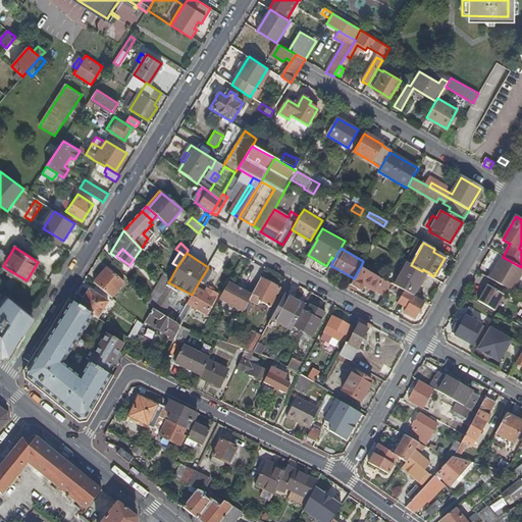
[(512,292),(521,274),(521,267),(503,257),(489,278),(512,292)]
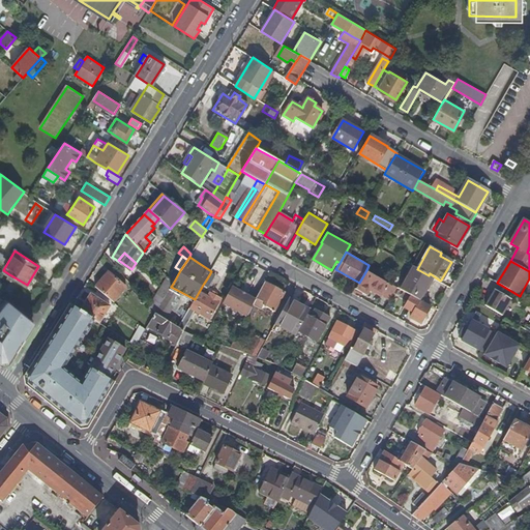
[(453,263),(451,262),(441,280),(442,281),(447,272),(449,273),(452,267),(451,267),(453,263)]
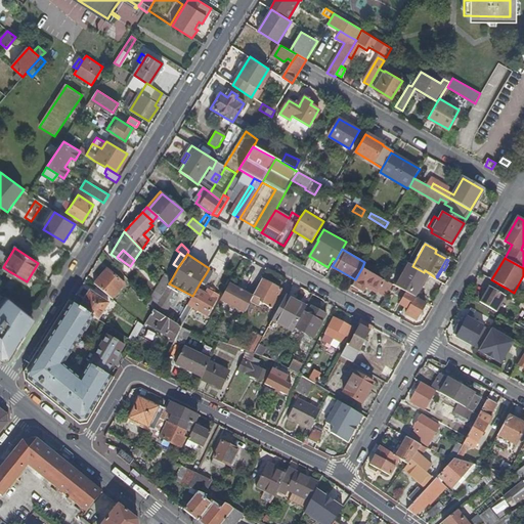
[(416,297),(427,274),(424,272),(412,266),(408,264),(396,287),(406,292),(412,295),(416,297)]
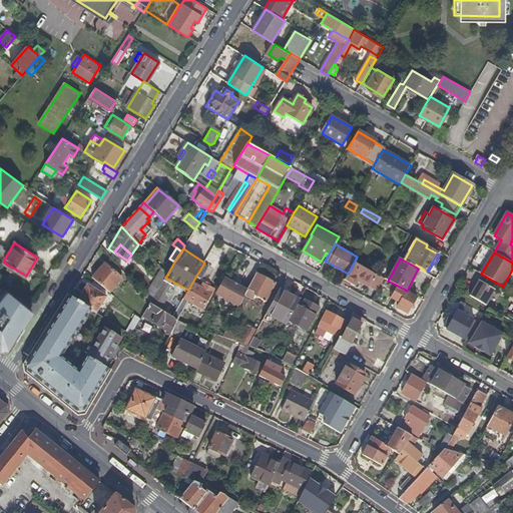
[(348,274),(345,279),(353,284),(354,283),(358,276),(370,283),(369,285),(378,290),(385,279),(376,274),(355,262),(348,274)]
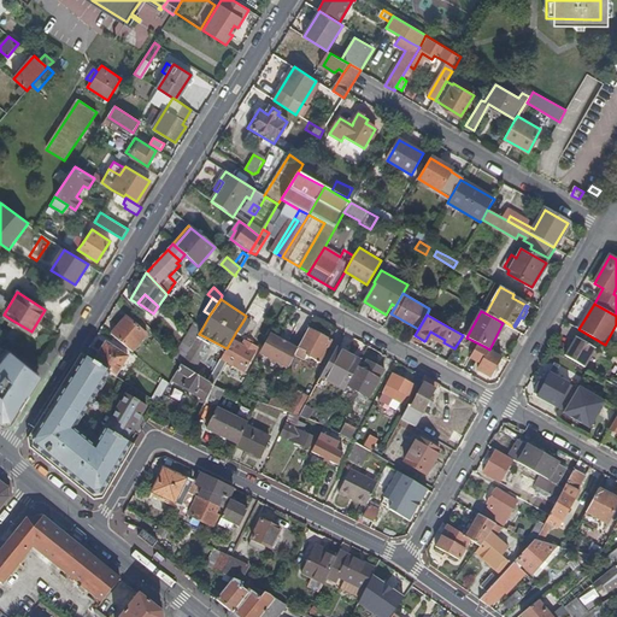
[(112,334),(133,352),(147,335),(127,317),(112,334)]
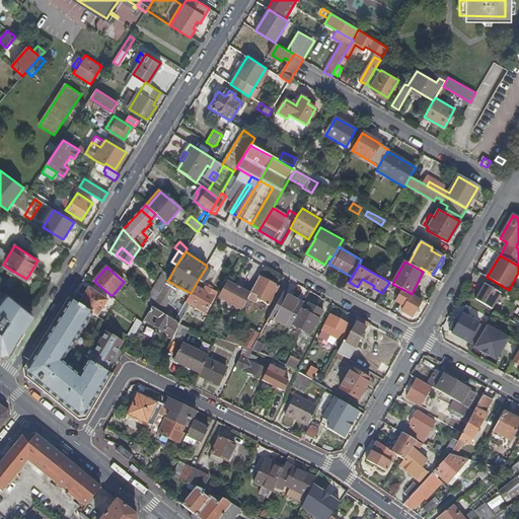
[(209,270),(206,268),(203,273),(199,279),(202,281),(209,270)]
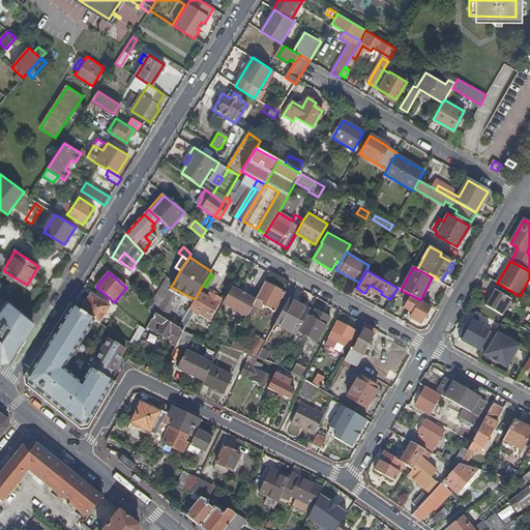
[(167,276),(149,305),(155,313),(165,297),(171,287),(173,284),(167,276)]
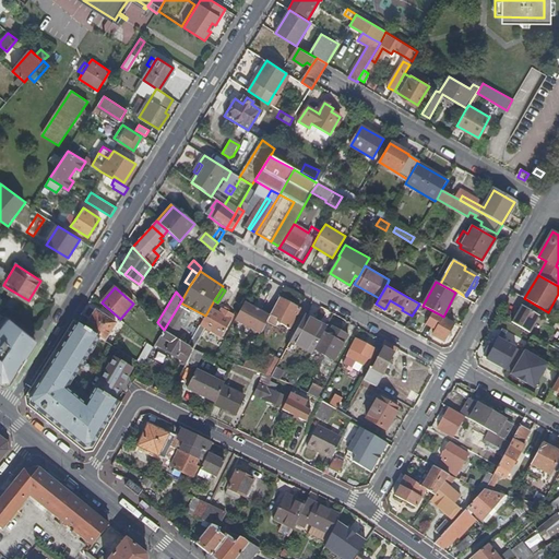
[(300,308),(281,297),(280,299),(271,314),(270,316),(268,321),(276,325),(278,321),(290,328),(300,308)]
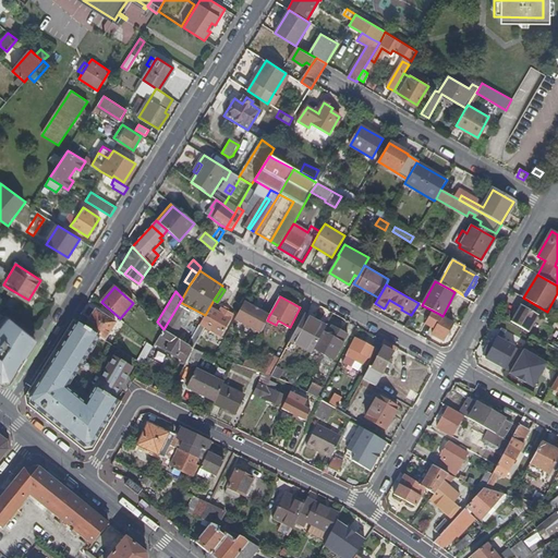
[(401,310),(402,307),(389,300),(385,307),(387,308),(390,303),(401,310)]
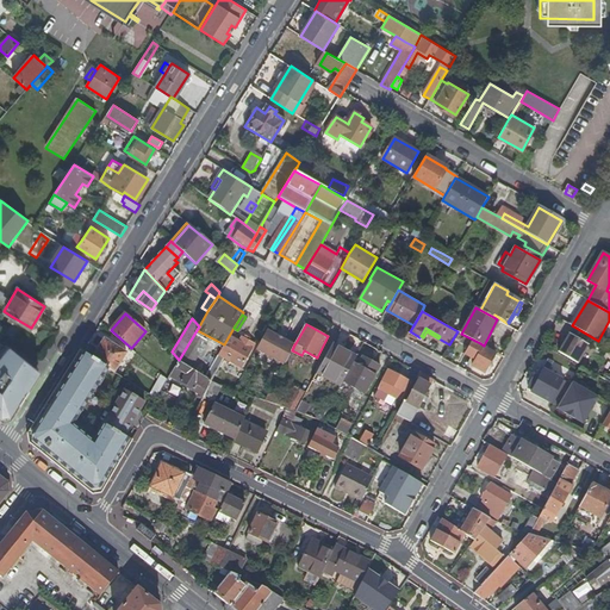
[(292,350),(294,344),(285,338),(277,335),(267,329),(256,349),(284,365),(292,350)]
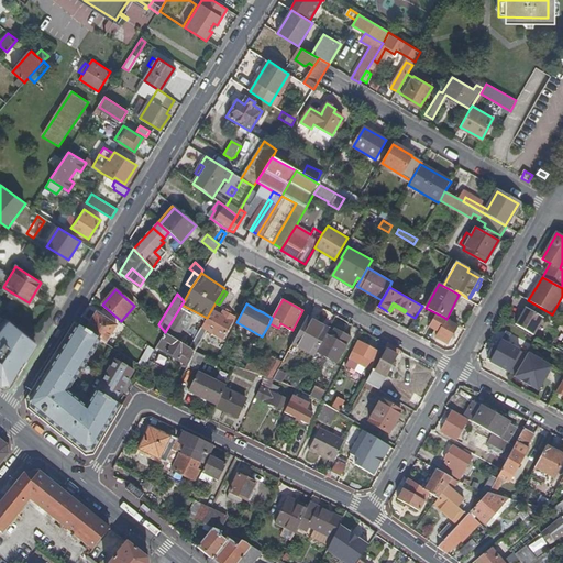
[(526,308),(516,324),(533,335),(543,319),(526,308)]
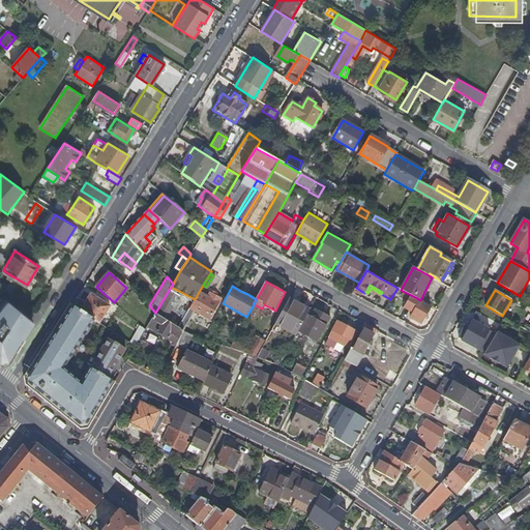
[(208,297),(199,292),(195,299),(178,328),(183,331),(196,312),(210,319),(219,303),(222,299),(216,295),(212,293),(210,292),(208,297)]
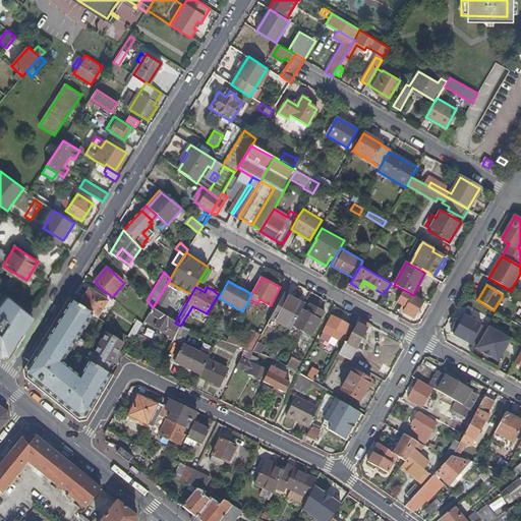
[(90,289),(79,305),(92,313),(98,317),(108,301),(90,289)]
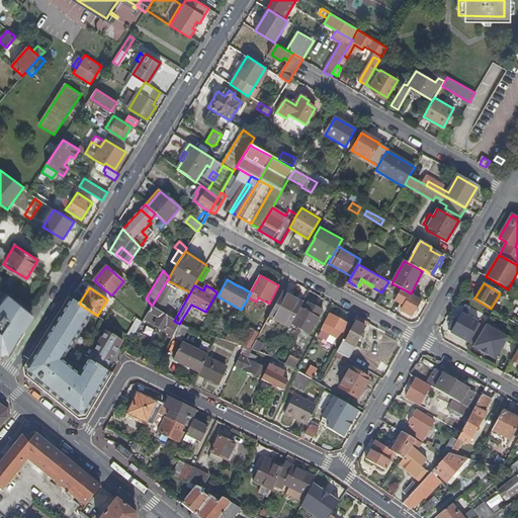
[(395,299),(401,303),(408,291),(402,288),(395,299)]
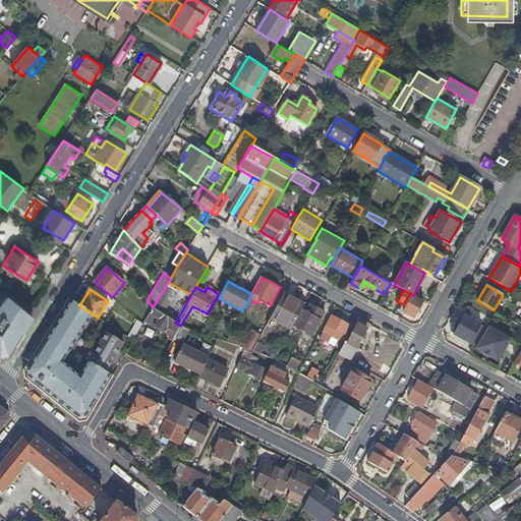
[(413,317),(423,301),(413,295),(410,293),(403,304),(407,307),(405,309),(404,312),(413,317)]
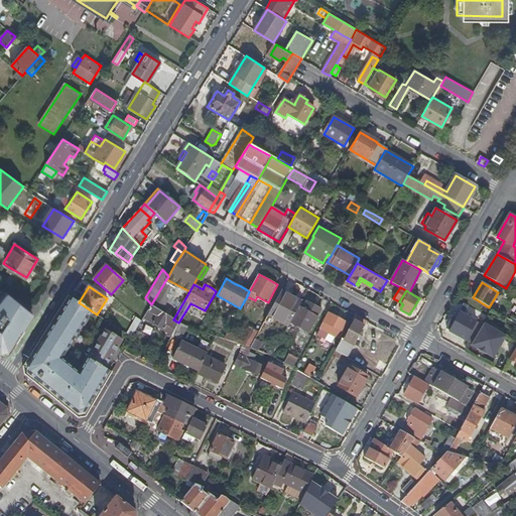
[(268,314),(288,326),(291,321),(299,306),(301,302),(281,291),(268,314)]
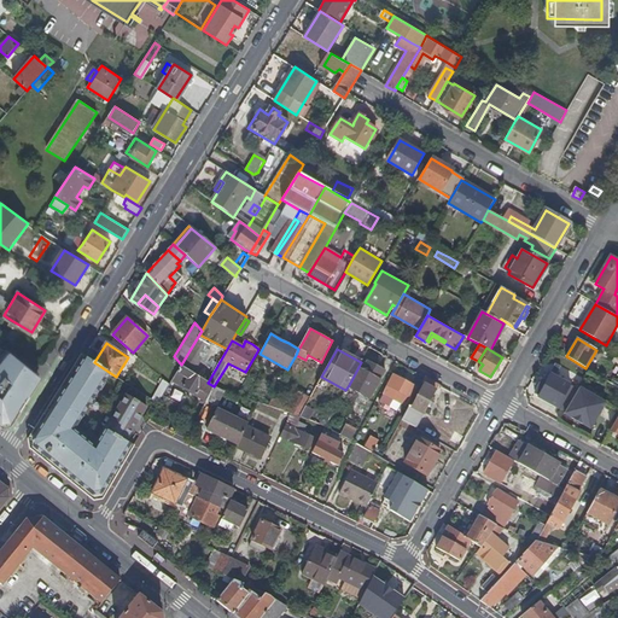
[(0,424),(10,424),(39,378),(5,350),(0,356),(0,424)]
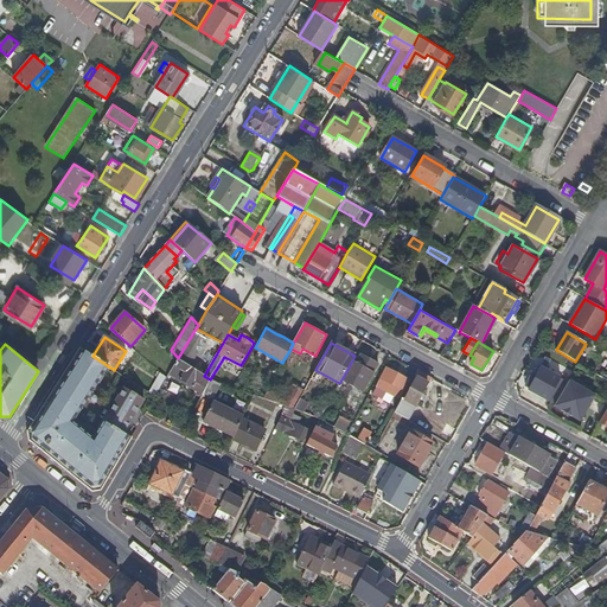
[(103,485),(131,439),(123,434),(144,398),(125,387),(94,440),(71,422),(107,365),(93,356),(80,349),(31,426),(34,445),(88,489),(103,485)]
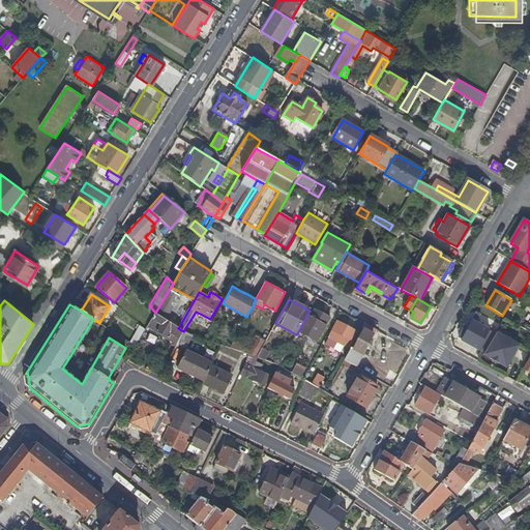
[(312,317),(307,315),(299,330),(318,342),(330,318),(316,310),(312,317)]
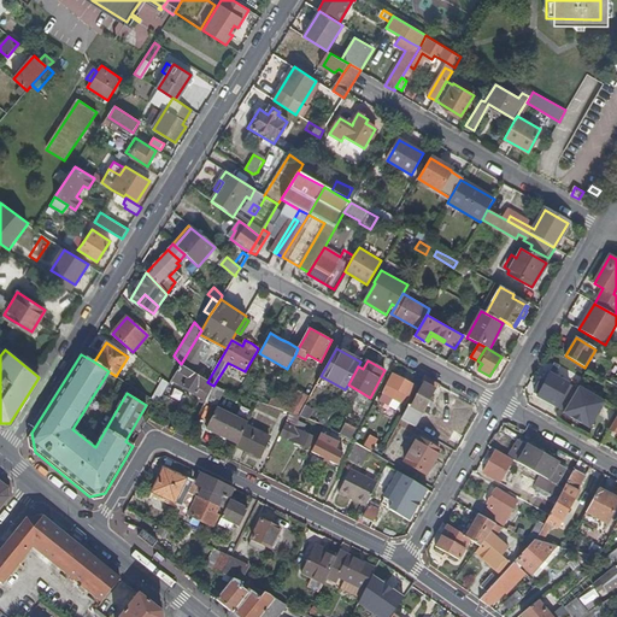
[(172,380),(206,400),(207,399),(213,386),(207,382),(200,376),(193,372),(181,364),(172,380)]
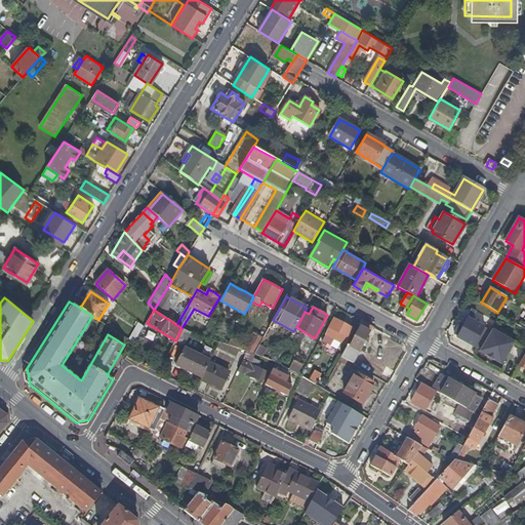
[(468,318),(457,337),(480,351),(491,331),(468,318)]
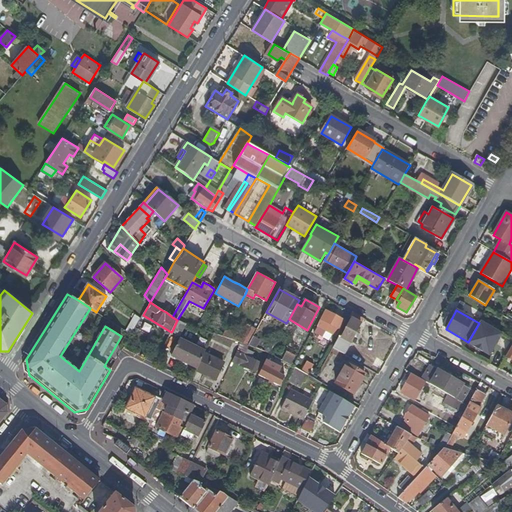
[(340,329),(345,321),(326,311),(318,326),(336,336),(340,329)]
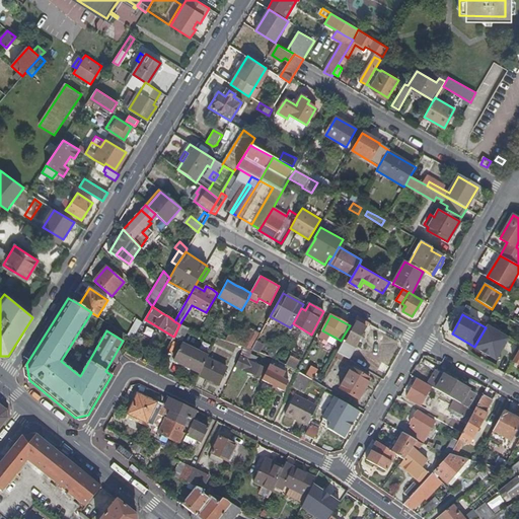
[(127,335),(133,339),(142,322),(137,317),(127,335)]
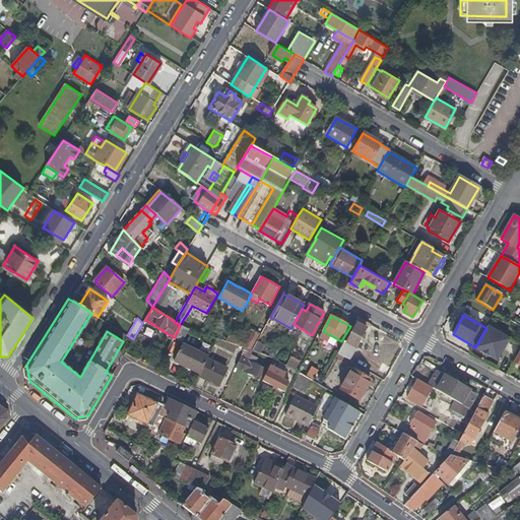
[(349,360),(369,324),(358,318),(354,323),(356,323),(346,342),(344,341),(338,352),(349,360)]
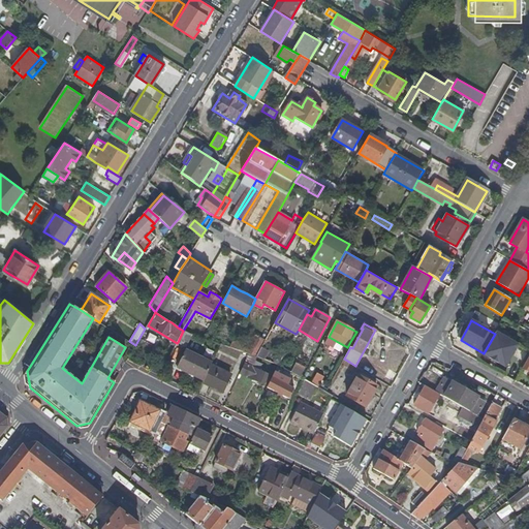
[(185,346),(191,334),(183,331),(178,342),(185,346)]
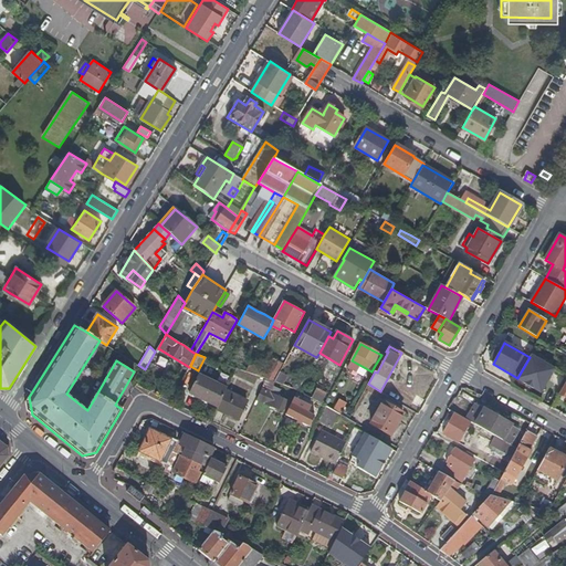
[(517,378),(517,379),(541,392),(554,370),(530,356),(530,357),(517,378)]
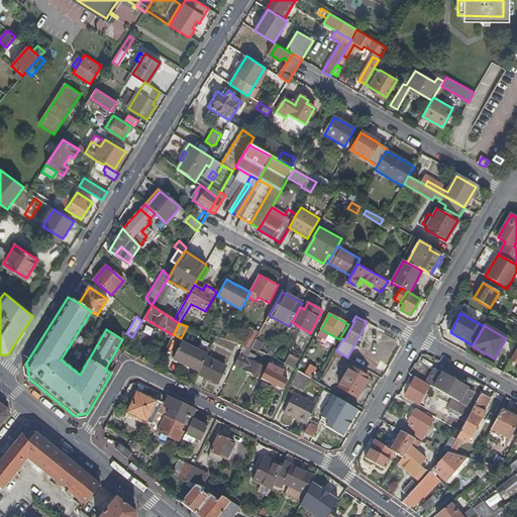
[(251,327),(242,344),(243,345),(250,347),(260,331),(251,327)]
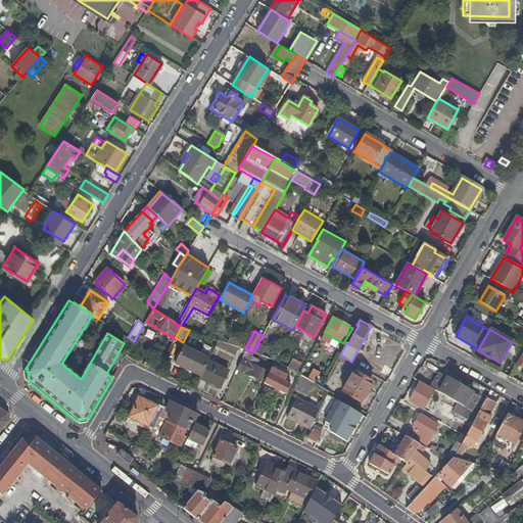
[(269,340),(263,337),(254,352),(260,354),(269,340)]
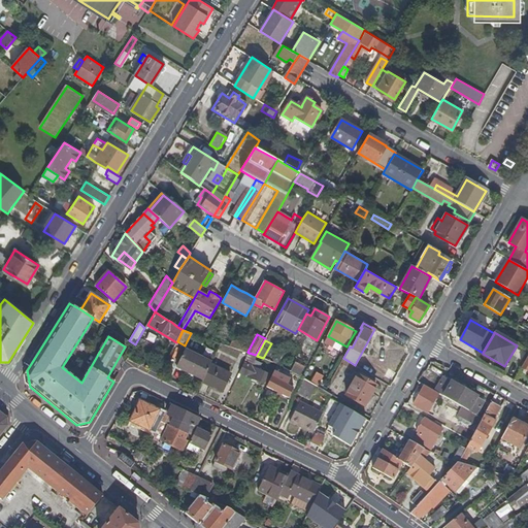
[(176,367),(203,380),(210,364),(211,362),(185,350),(176,367)]
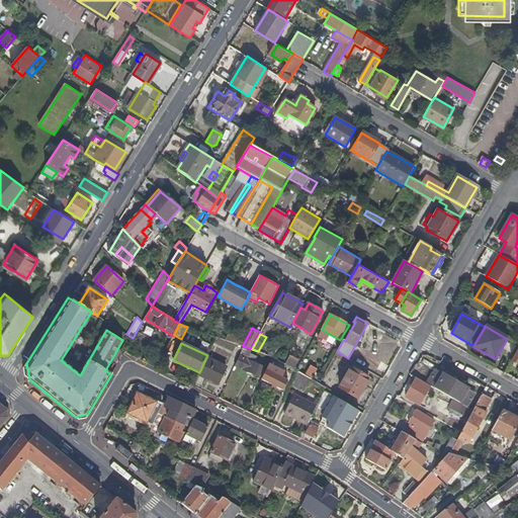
[(246,358),(254,361),(256,355),(248,352),(246,358)]
